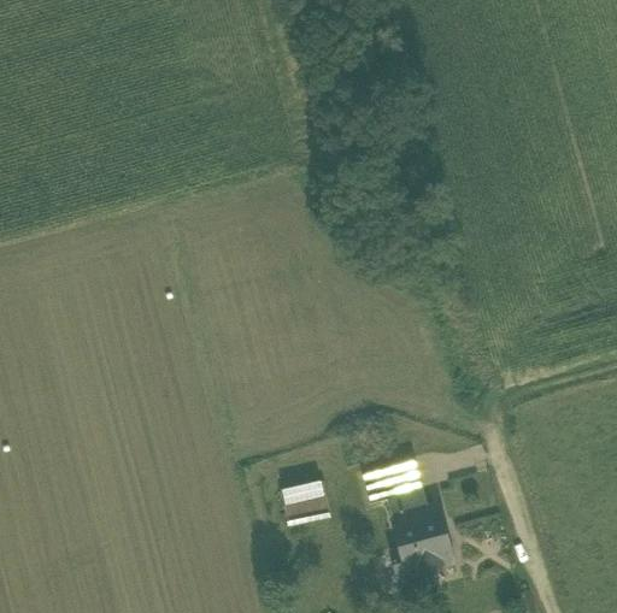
[(363,473),(370,501),(388,496),(423,488),(415,459),(363,473)]
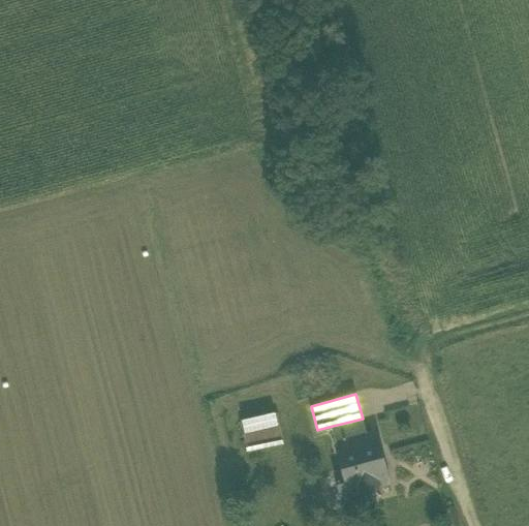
[(240,420),(244,433),(280,426),(278,411),(240,420)]
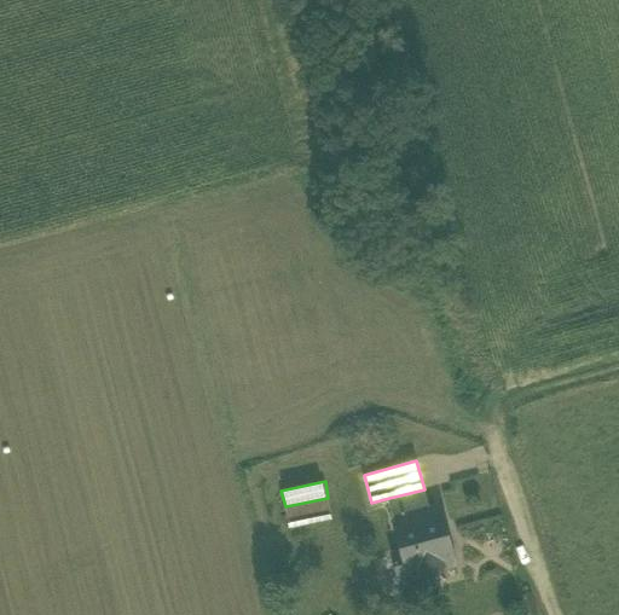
[(389,498),(395,521),(431,511),(424,489),(389,498)]
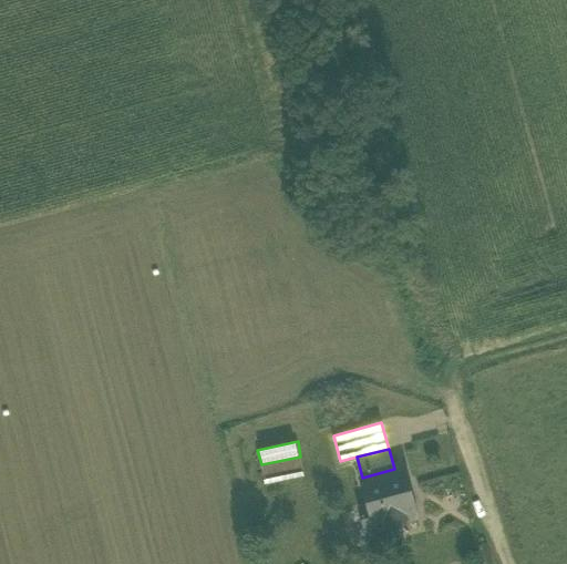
[(261,464),(265,482),(303,474),(300,457),(261,464)]
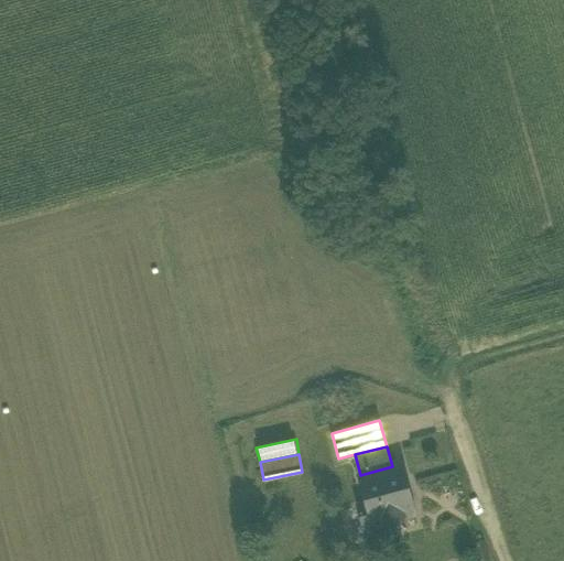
[(401,464),(392,466),(360,475),(368,503),(359,505),(365,526),(384,521),(397,528),(403,516),(414,513),(401,464)]
